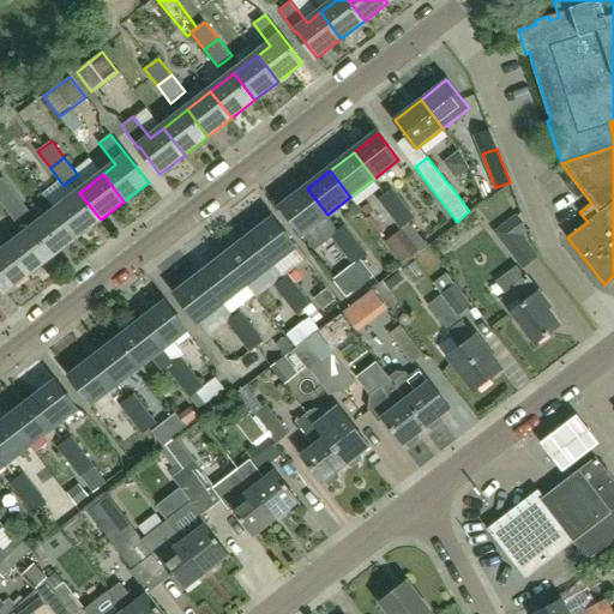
[(0,200),(2,205),(17,194),(4,178),(0,180),(0,200)]
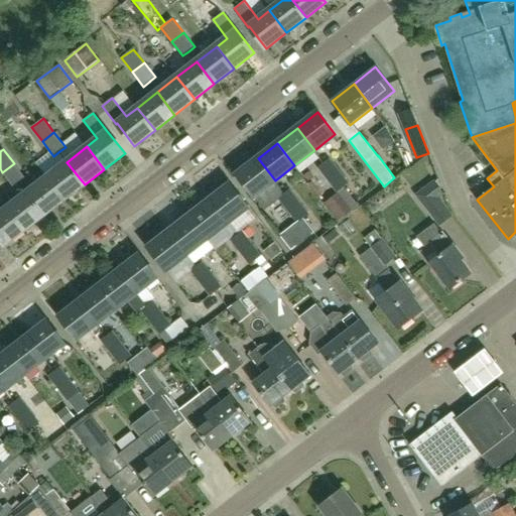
[(284,192),(275,180),(258,158),(238,174),(265,209),(277,199),(284,192)]
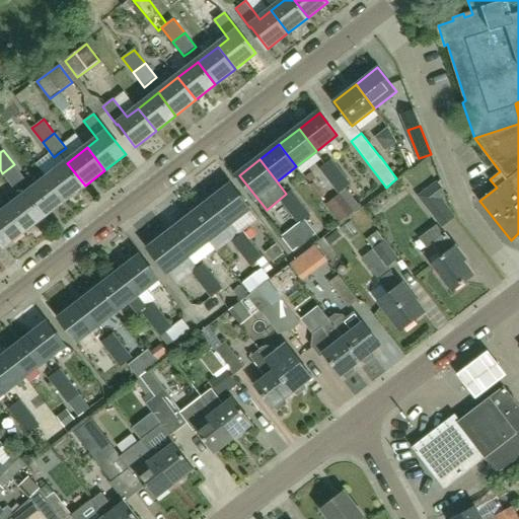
[(326,163),(319,168),(324,175),(328,181),(342,171),(331,159),(326,163)]
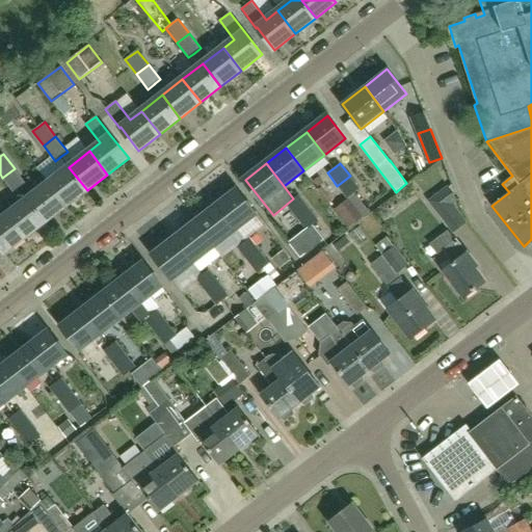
[(87,190),(69,167),(49,183),(67,206),(87,190)]
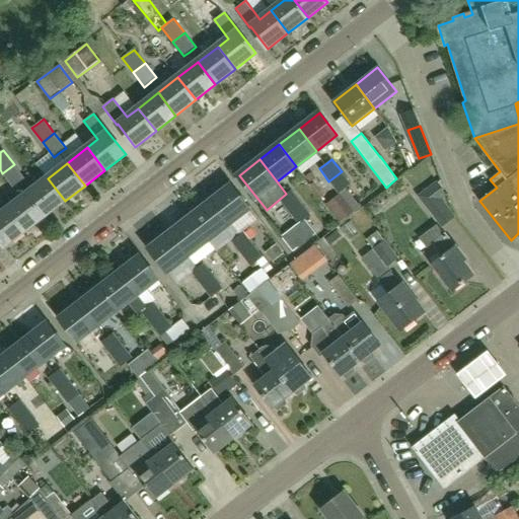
[(14,164),(2,173),(13,188),(19,183),(25,178),(14,164)]
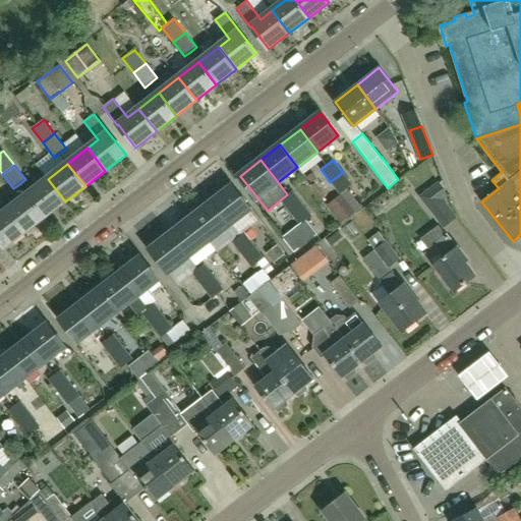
[(343,172),(330,182),(338,192),(340,195),(342,194),(347,189),(352,185),(343,172)]
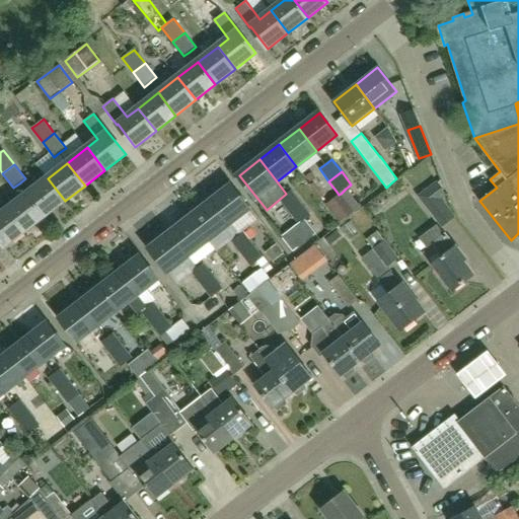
[(65,201),(48,178),(27,194),(45,216),(65,201)]
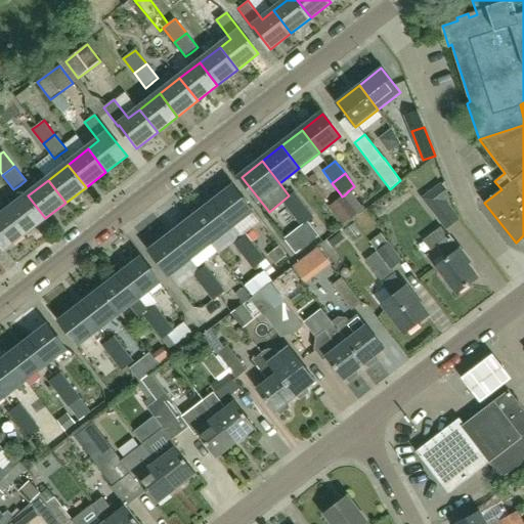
[(440,183),(422,198),(446,230),(461,219),(447,201),(451,197),(440,183)]
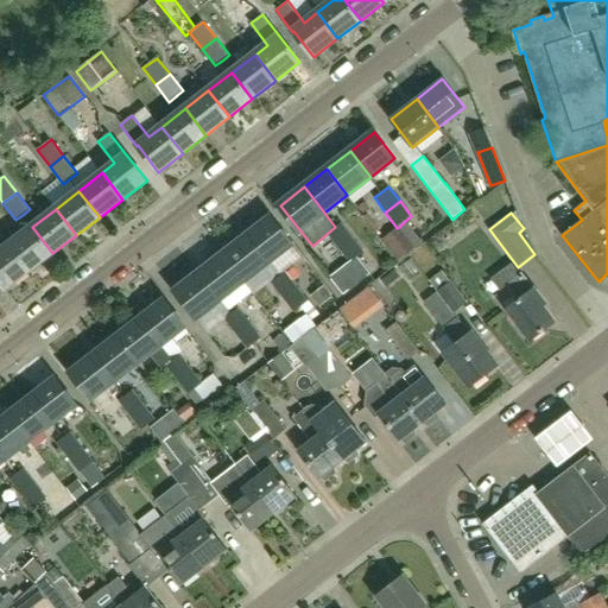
[(247,236),(267,263),(291,244),(271,217),(247,236)]
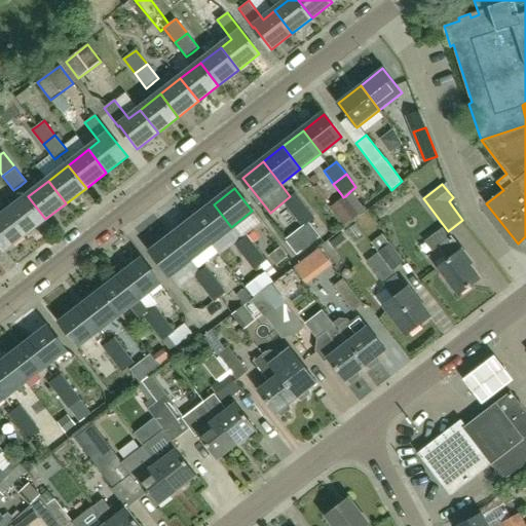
[(296,192),(290,196),(283,202),(293,215),(306,205),(296,192)]
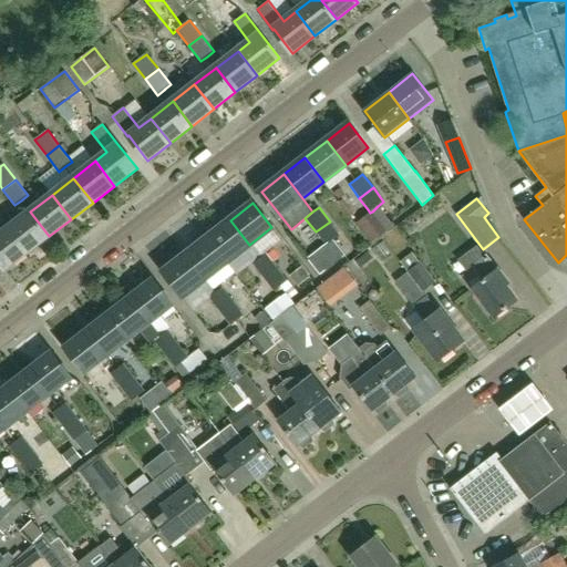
[(367,228),(390,241),(400,224),(377,210),(367,228)]
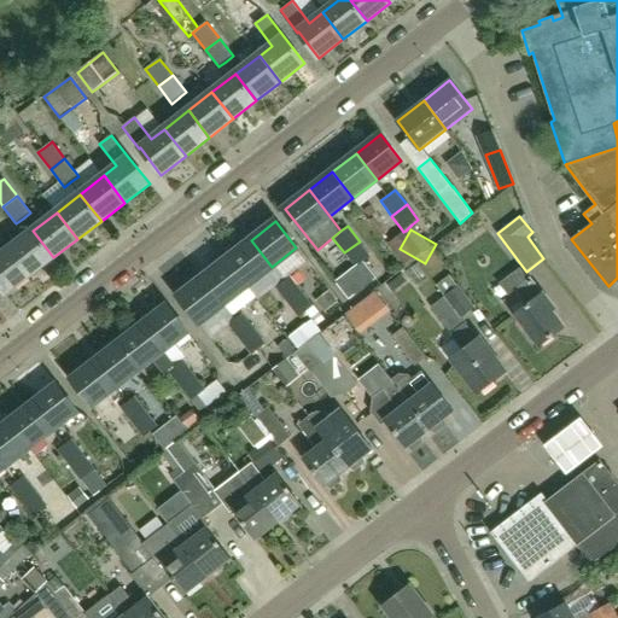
[(53,257),(33,231),(9,249),(30,277),(53,257)]
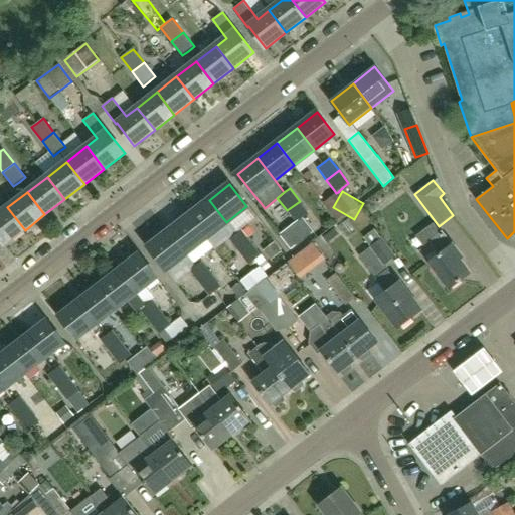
[(226,222),(209,200),(189,215),(206,237),(216,229),(222,235),(231,228),(226,222)]
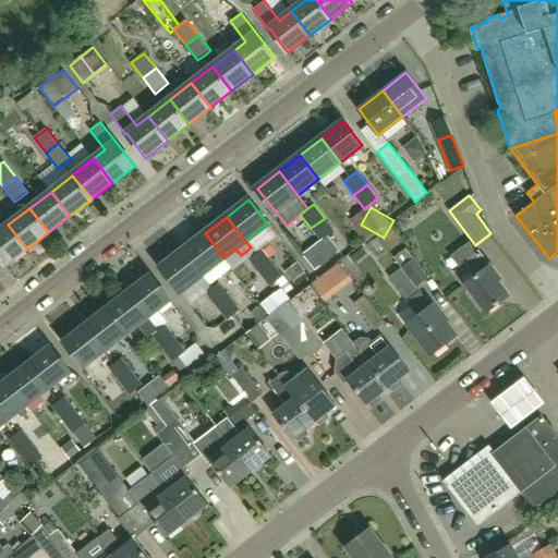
[(328,235),(335,231),(325,218),(311,228),(314,233),(320,241),(328,235)]
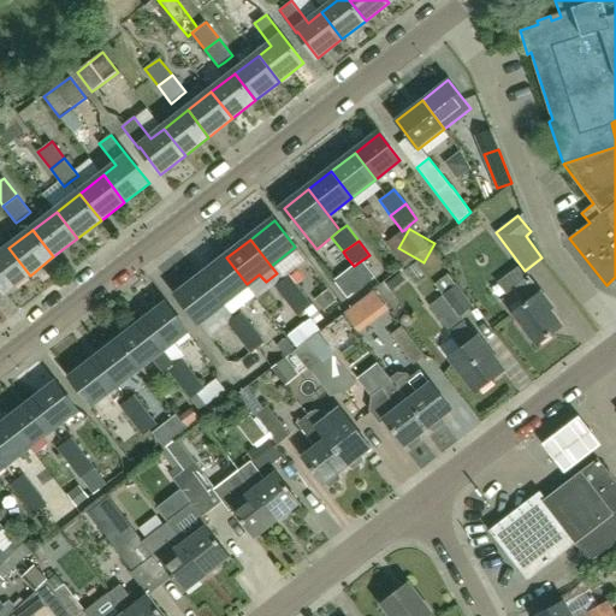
[(30,276),(9,248),(0,254),(0,286),(5,294),(30,276)]
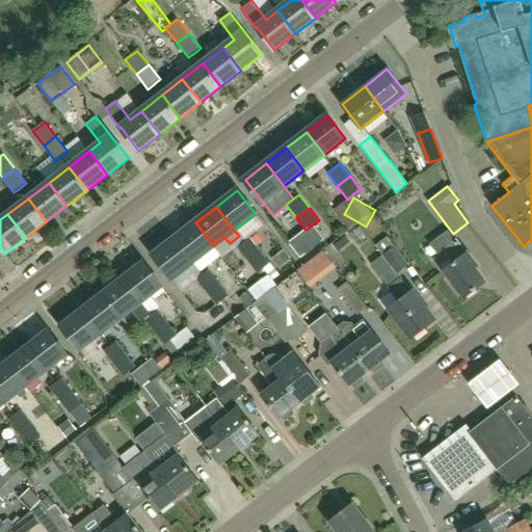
[(213,245),(195,222),(176,238),(193,261),(200,270),(220,255),(213,245)]
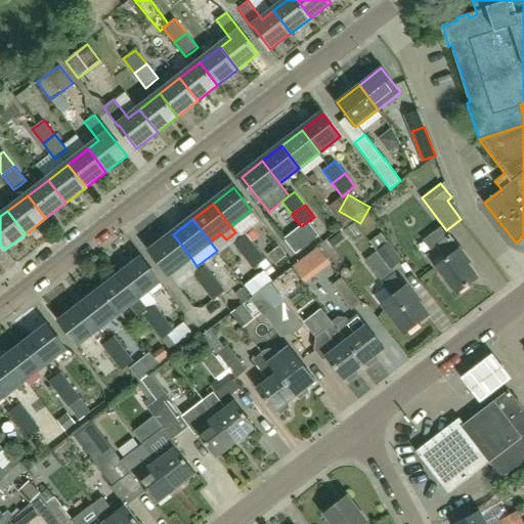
[(308,221),(301,226),(300,228),(310,243),(319,235),(308,221)]
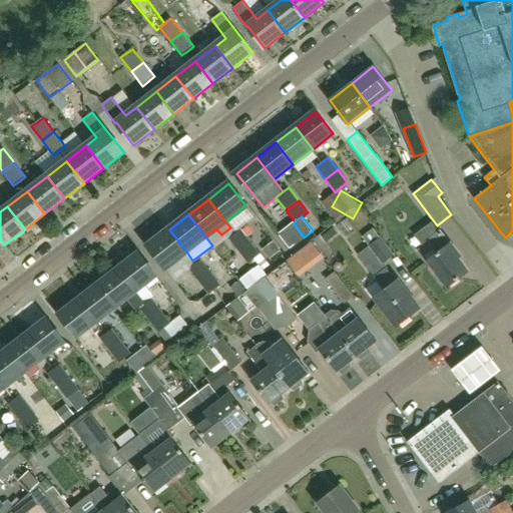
[(422,245),(428,240),(438,253),(428,262),(448,288),(468,272),(458,259),(461,257),(451,243),(450,244),(441,231),(440,232),(432,221),(414,235),(422,245)]
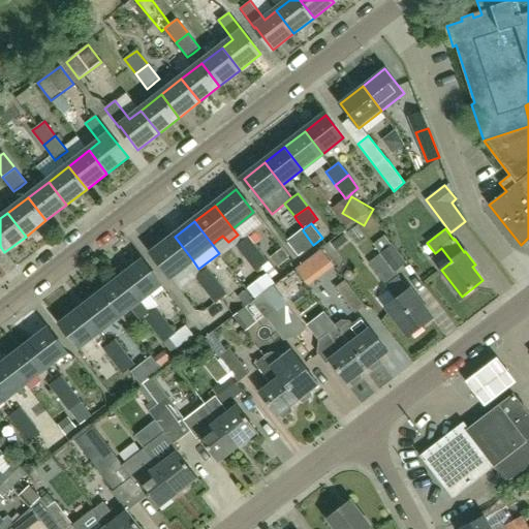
[(409,291),(398,278),(399,277),(395,272),(407,263),(393,244),(392,245),(384,236),(374,244),(380,253),(380,254),(369,262),(387,286),(386,286),(398,300),(387,308),(410,336),(432,318),(410,290),(409,291)]
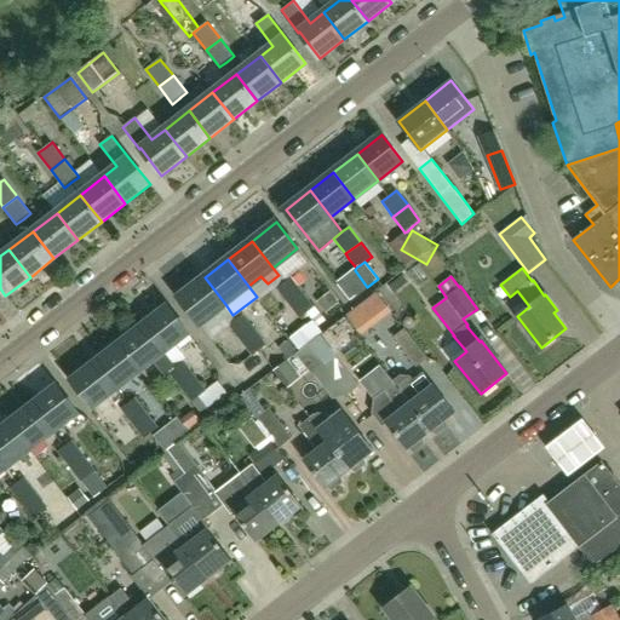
[(225,304),(205,277),(181,297),(201,323),(225,304)]
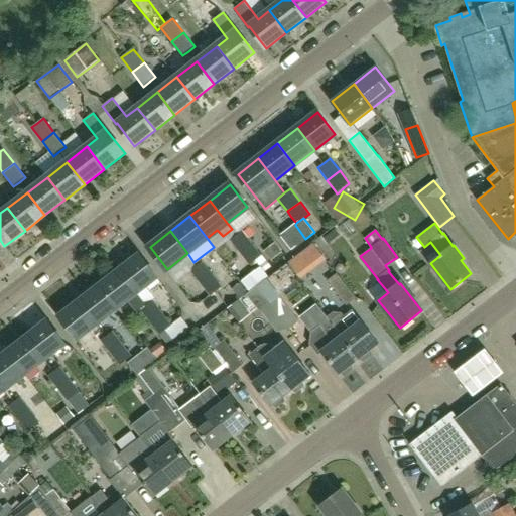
[(237,235),(231,240),(240,253),(252,243),(243,231),(237,235)]
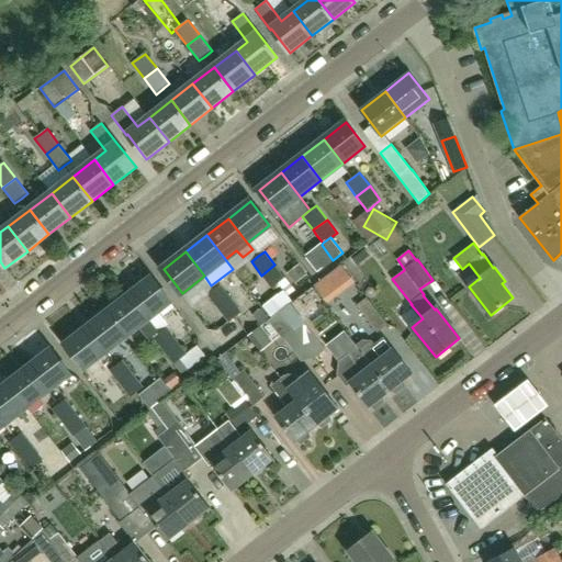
[(274,265),(261,276),(271,289),(279,283),(287,293),(293,288),(285,278),(274,265)]
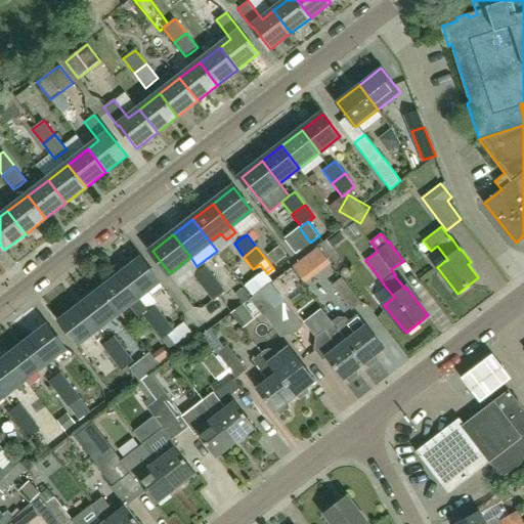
[(316,249),(293,267),(298,275),(322,257),(316,249)]
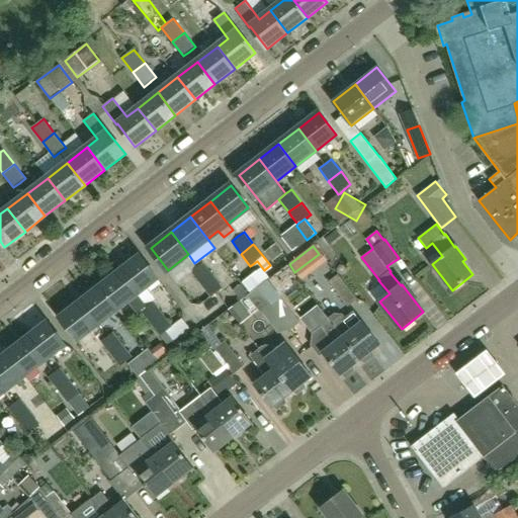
[(141,255),(120,271),(138,293),(158,277),(141,255)]
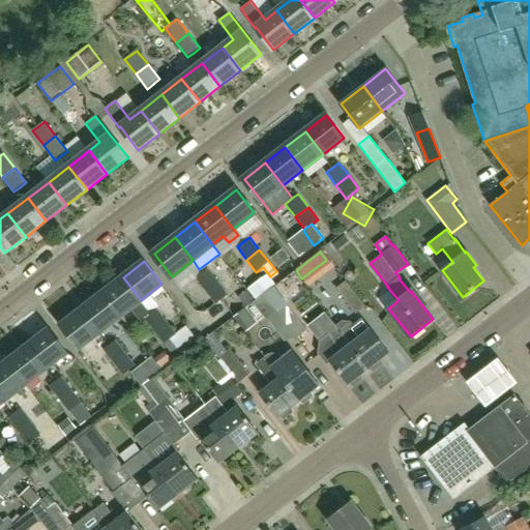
[(208,269),(196,278),(206,291),(218,282),(208,269)]
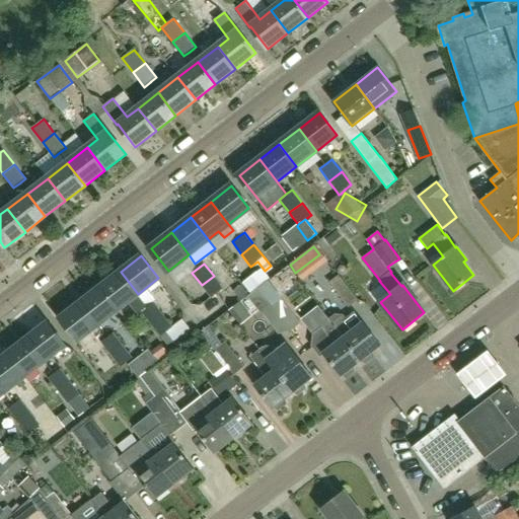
[(326,277),(330,282),(328,283),(348,307),(359,300),(339,275),(336,271),(326,277)]
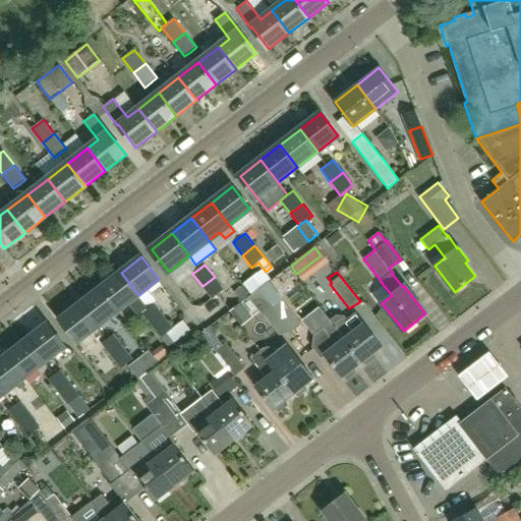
[(121,273),(101,288),(118,310),(128,302),(137,315),(142,312),(148,307),(141,299),(138,295),(121,273)]
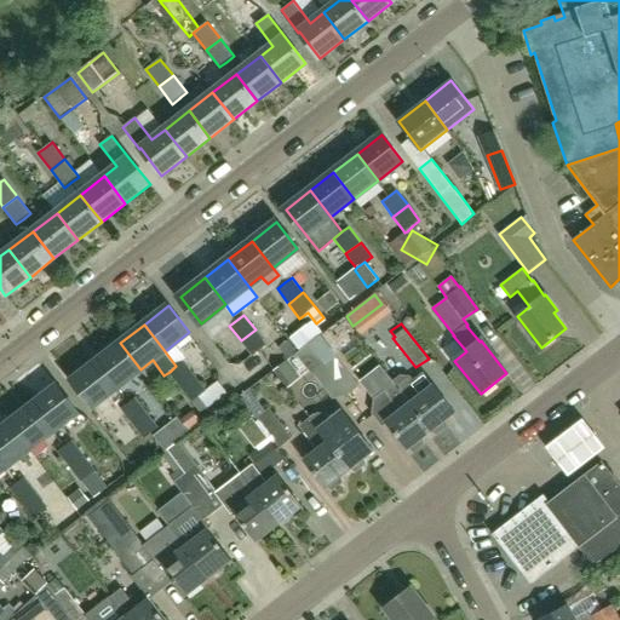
[(256,329),(241,340),(253,356),(267,344),(256,329)]
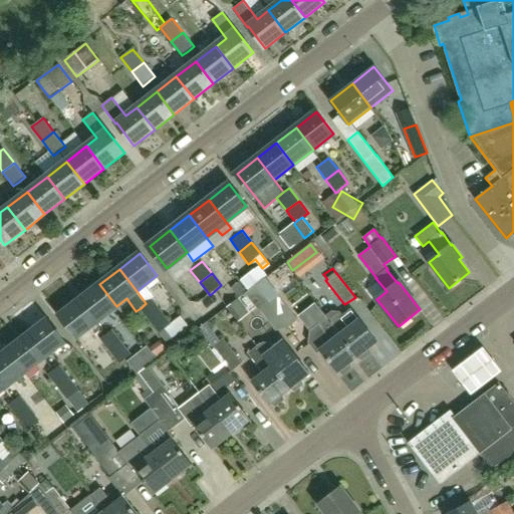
[(99,284),(80,299),(97,321),(116,306),(99,284)]
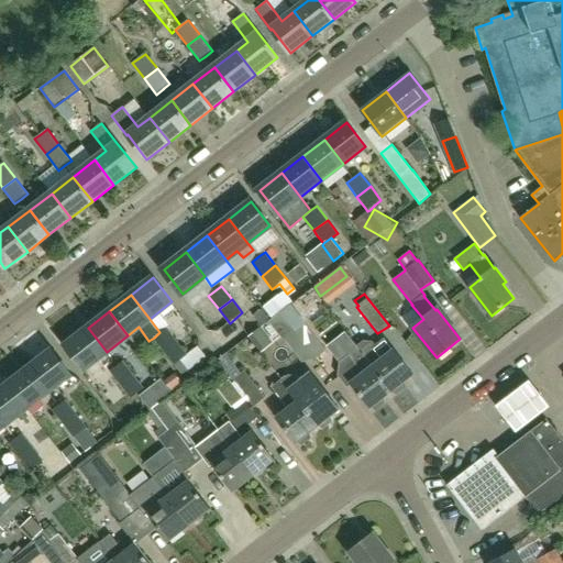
[(280,312),(268,321),(284,341),(286,340),(301,362),(312,353),(295,331),(280,312)]
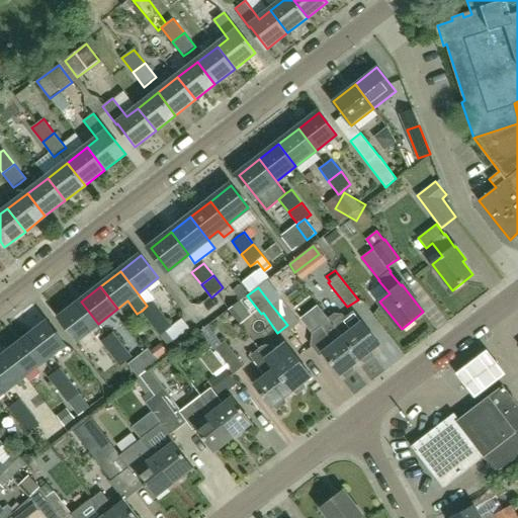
[(281,298),(271,305),(287,325),(291,330),(300,323),(281,298)]
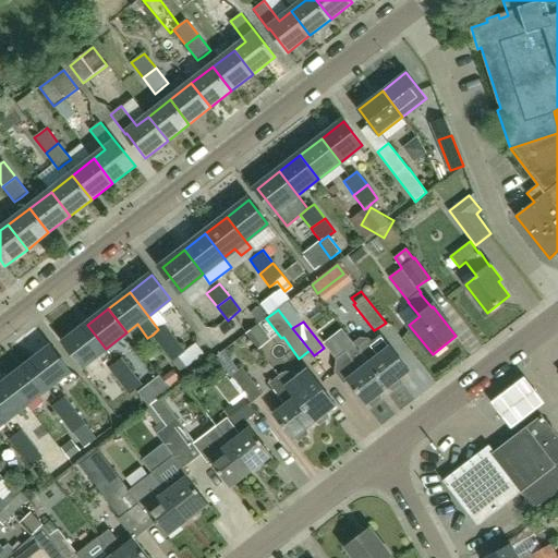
[(106,349),(87,325),(65,341),(83,365),(106,349)]
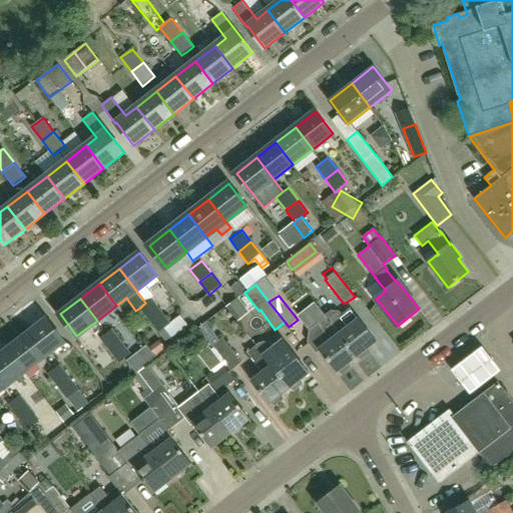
[(140,308),(149,320),(160,312),(151,299),(145,303),(140,308)]
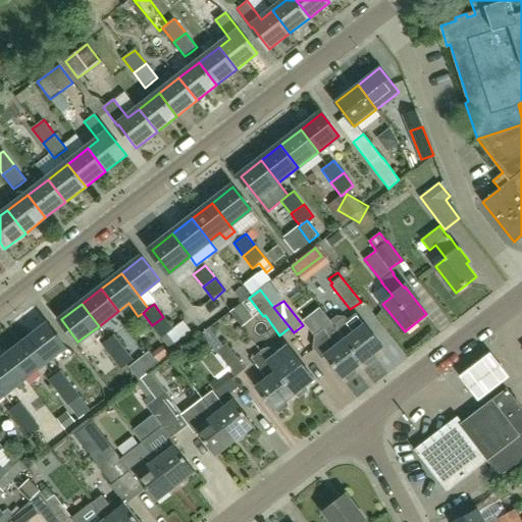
[(329,321),(331,322),(363,363),(364,363),(369,365),(376,360),(375,354),(384,348),(366,324),(364,325),(356,315),(348,321),(346,317),(336,316),(329,321)]
